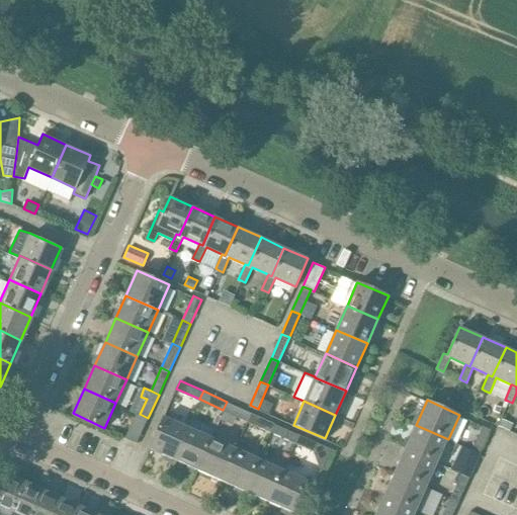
[(247,420),(251,413),(227,402),(223,410),(247,420)]
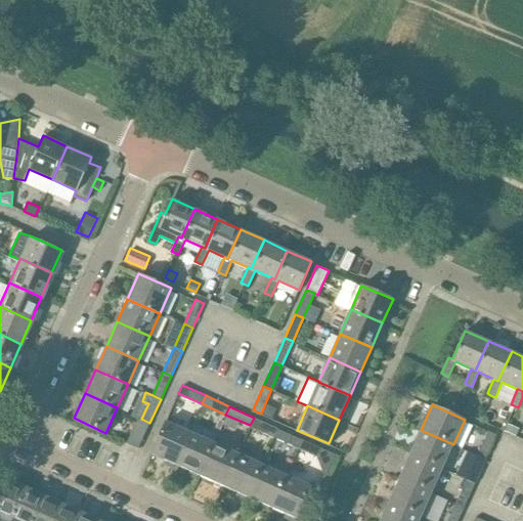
[(138,418),(128,442),(138,446),(149,423),(141,419),(141,420),(138,418)]
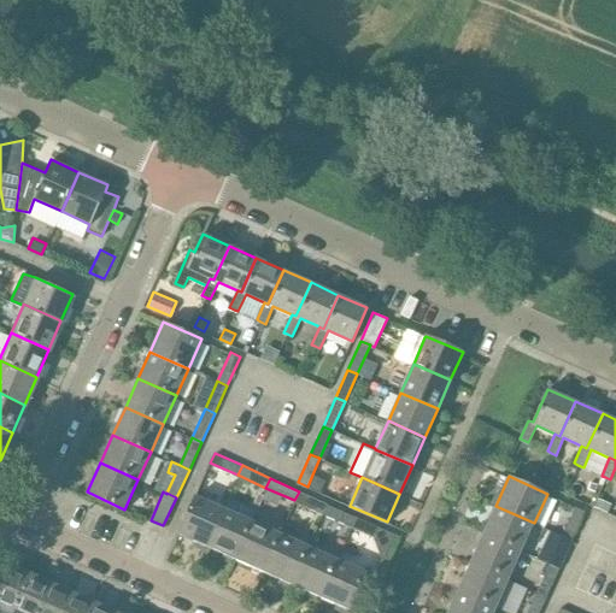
[(323,513),(327,504),(299,491),(294,500),(323,513)]
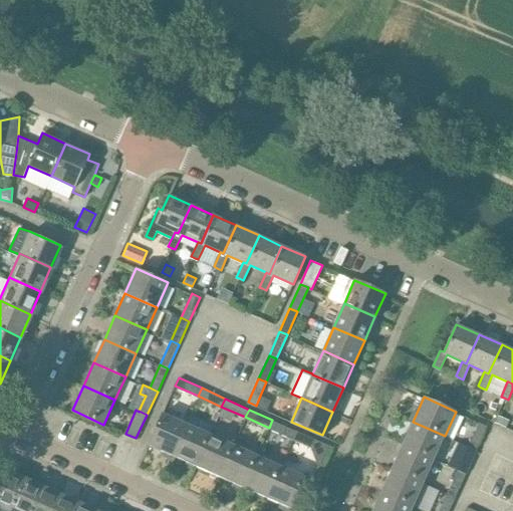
[(173,455),(187,424),(163,413),(149,444),(173,455)]
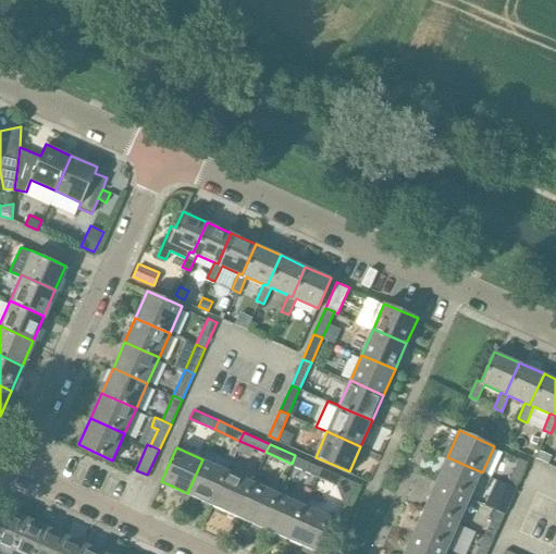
[(540,450),(536,457),(548,463),(552,455),(540,450)]
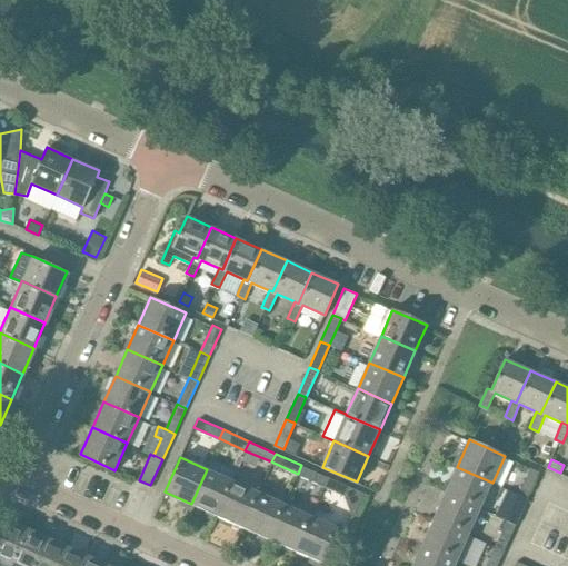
[(324,485),(327,476),(301,465),(298,474),(324,485)]
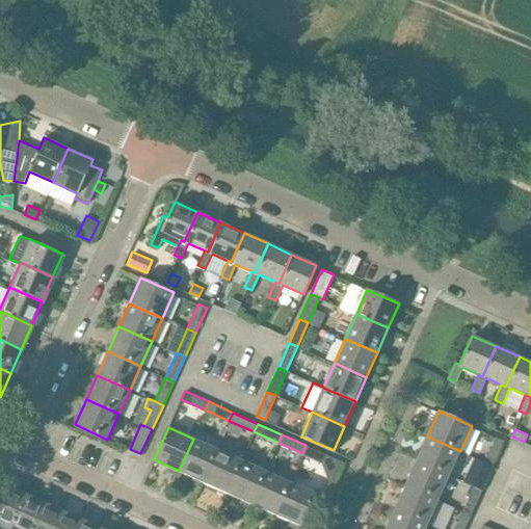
[(449,475),(460,451),(427,437),(416,460),(449,475)]
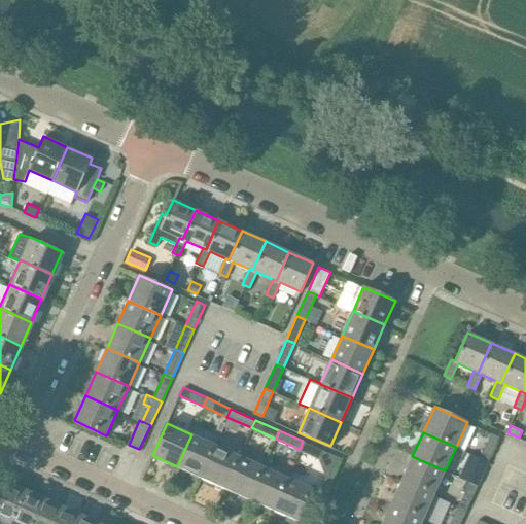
[(491,432),(483,450),(492,454),(500,435),(491,432)]
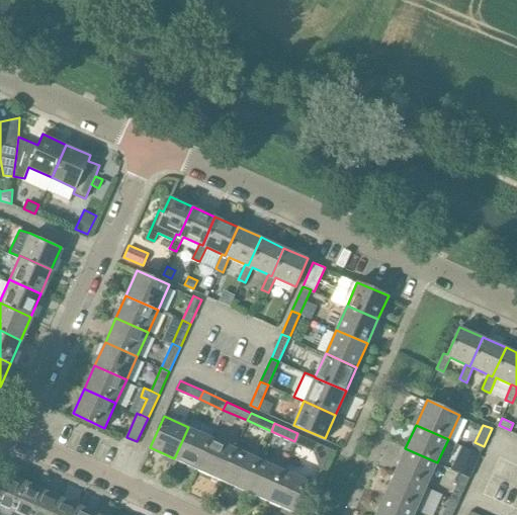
[(197,468),(211,437),(188,427),(174,458),(197,468)]
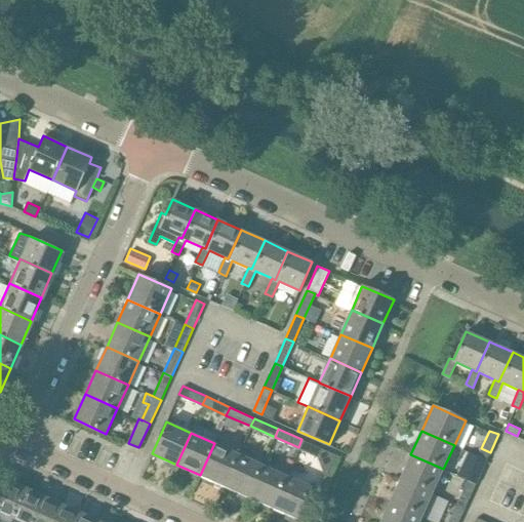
[(301,439),(298,447),(306,450),(318,456),(321,448),(301,439)]
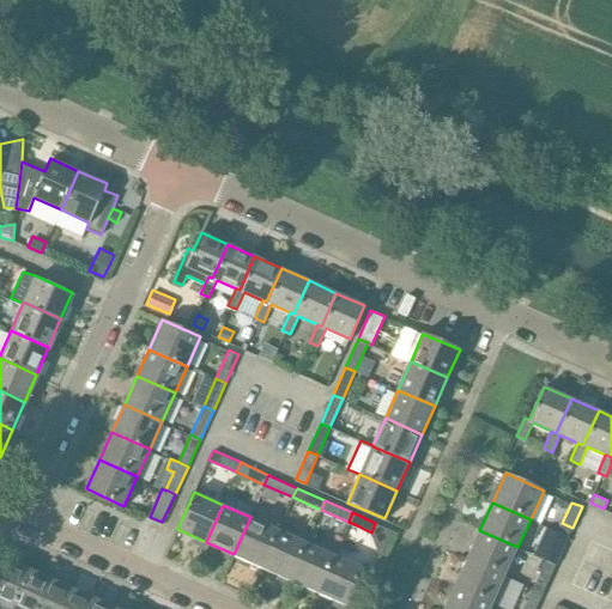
[(261,567),(278,529),(250,517),(234,554),(261,567)]
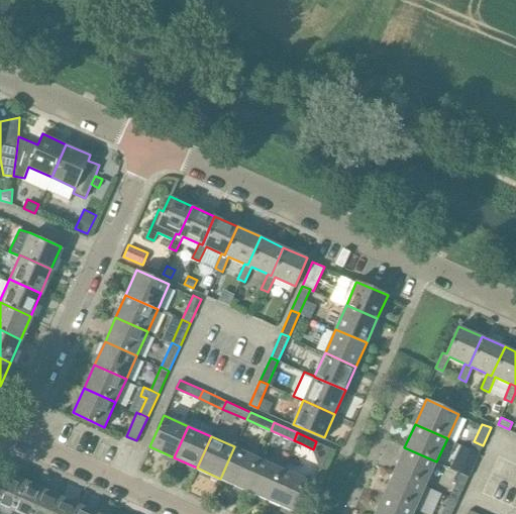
[(244,489),(259,457),(234,446),(220,479),(244,489)]
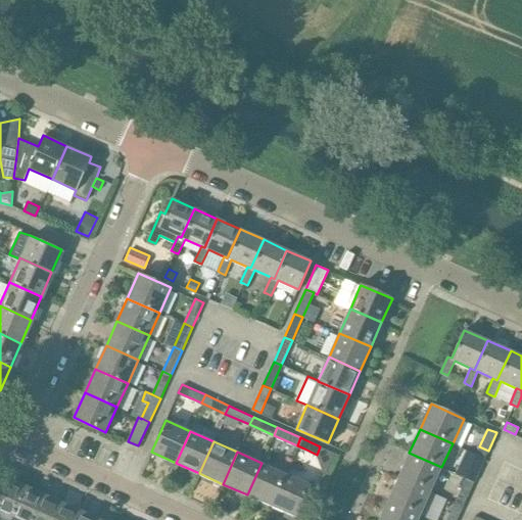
[(431,491),(441,467),(409,453),(398,477),(431,491)]
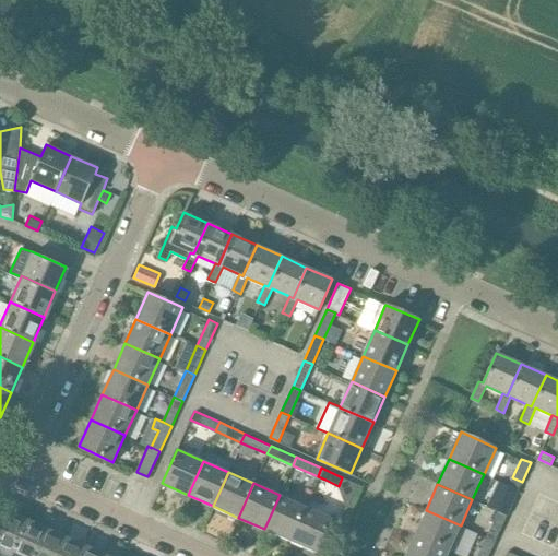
[(507,515),(519,489),(509,485),(498,511),(507,515)]
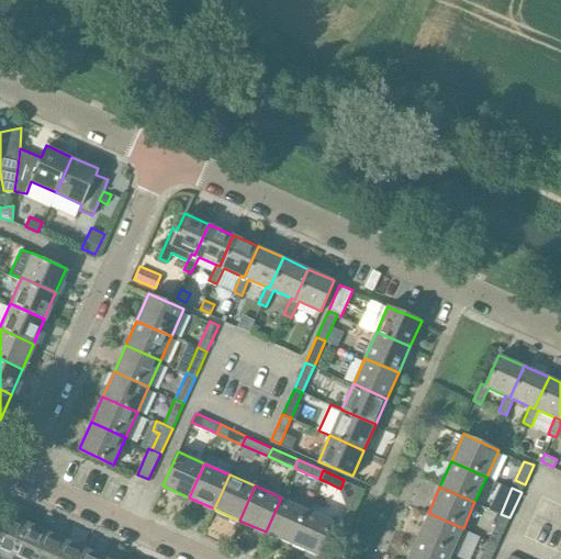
[(291,543),(306,509),(281,498),(266,532),(291,543)]
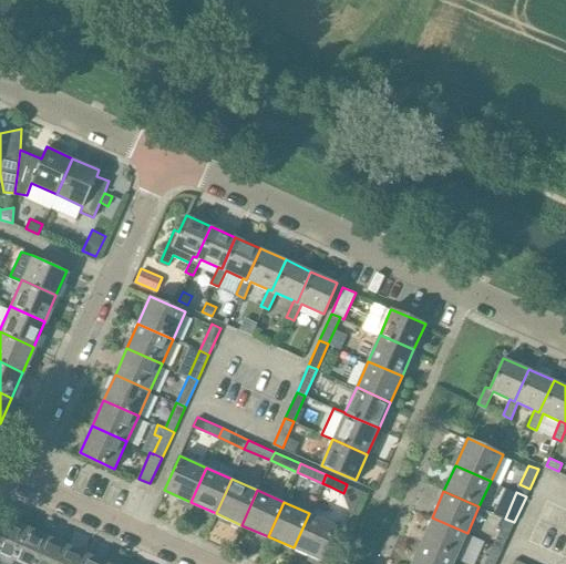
[(309,513),(294,547),(309,555),(321,561),(337,525),(309,513)]
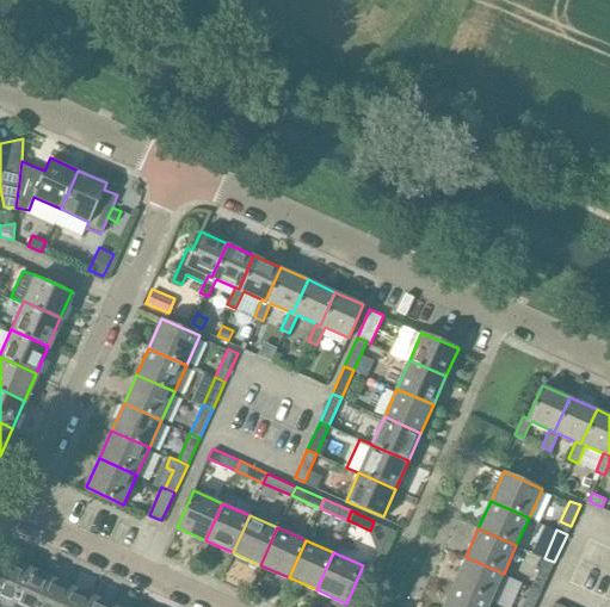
[(0,606),(10,606),(11,606),(29,567),(7,557),(0,571),(0,606)]
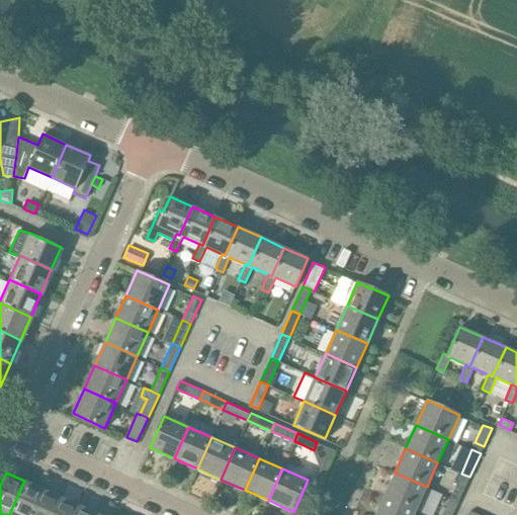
[(416,510),(427,487),(395,473),(383,496),(416,510)]
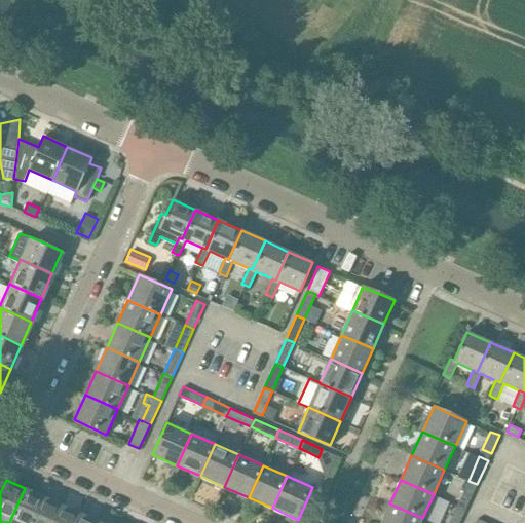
[(469,481),(460,497),(470,501),(477,484),(469,481)]
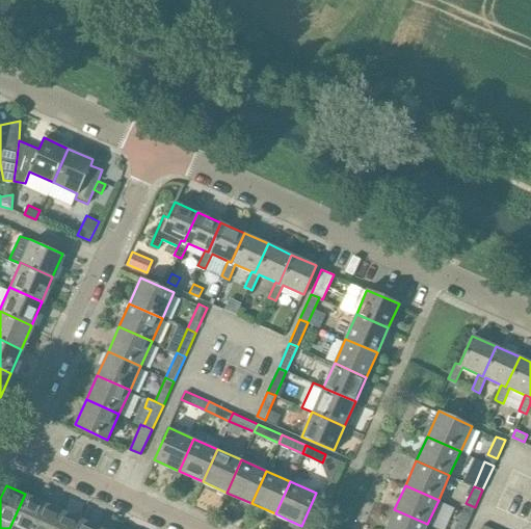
[(31,528),(44,502),(25,494),(9,528),(31,528)]
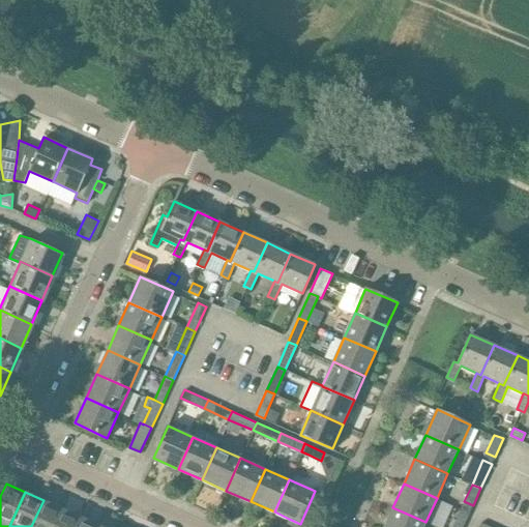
[(31,526),(53,526),(62,508),(43,500),(31,526)]
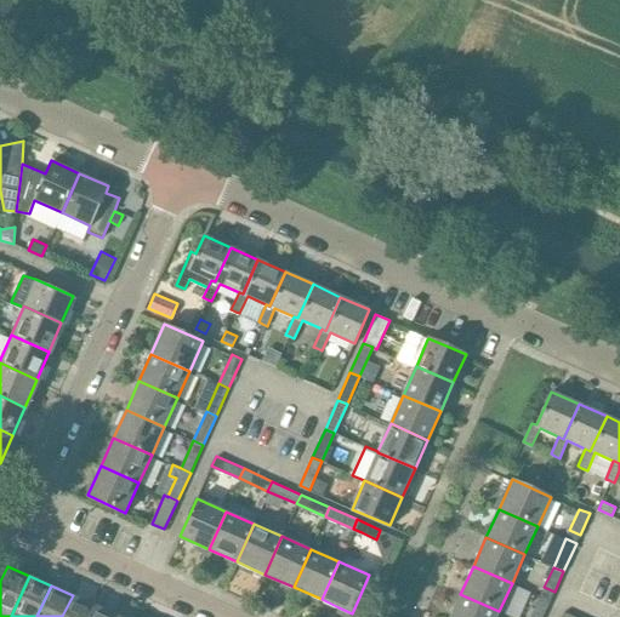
[(496,616),(499,611),(460,594),(449,616),(496,616)]
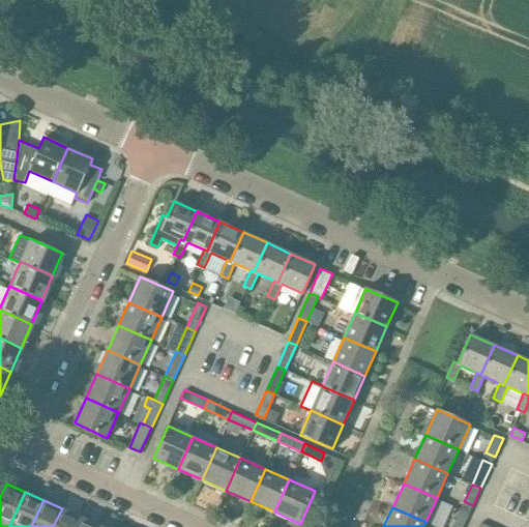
[(53,526),(75,526),(80,517),(62,508),(53,526)]
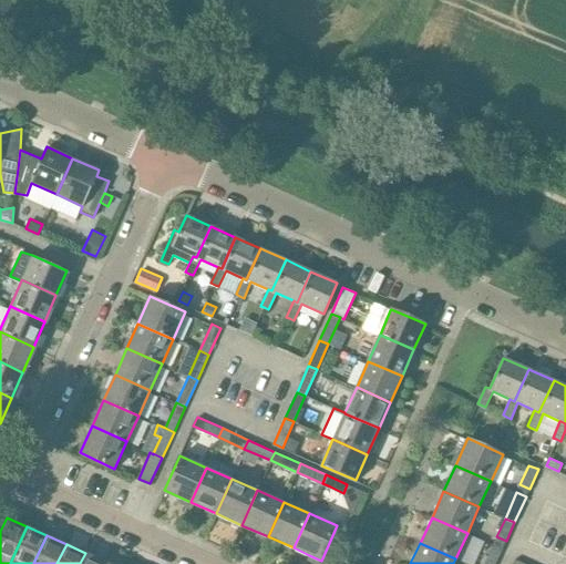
[(490,552),(484,563),(495,563),(498,556),(490,552)]
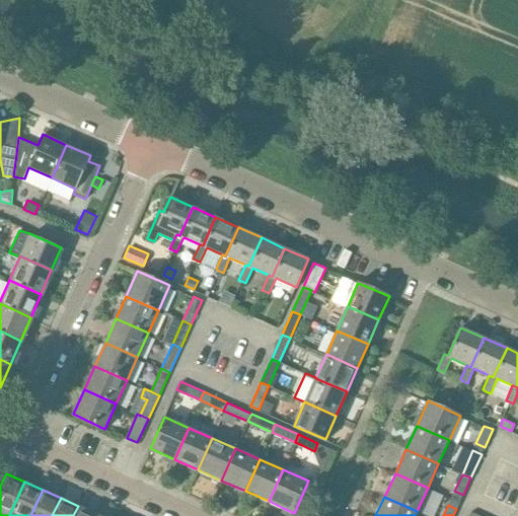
[(73,515),(95,515),(96,514),(78,506),(73,515)]
